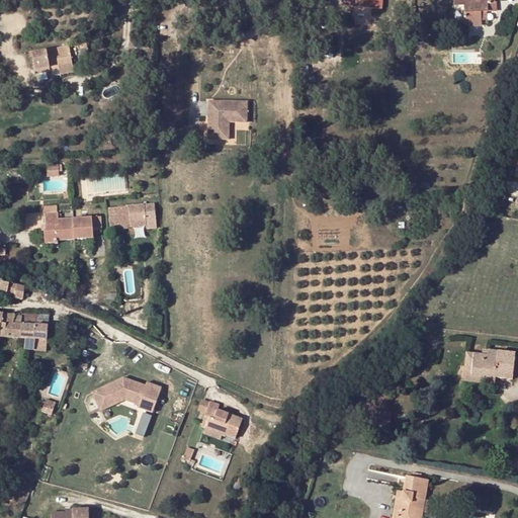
[(350,13),(369,13),(369,0),(341,0),(342,12),(351,12),(350,13)]
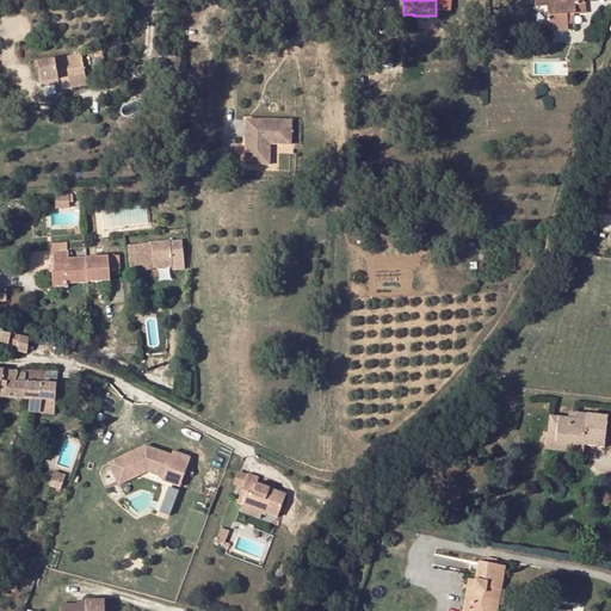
[(548,0),(549,28),(559,28),(559,31),(567,31),(567,25),(567,13),(572,13),(579,13),(579,2),(578,0),(548,0)]
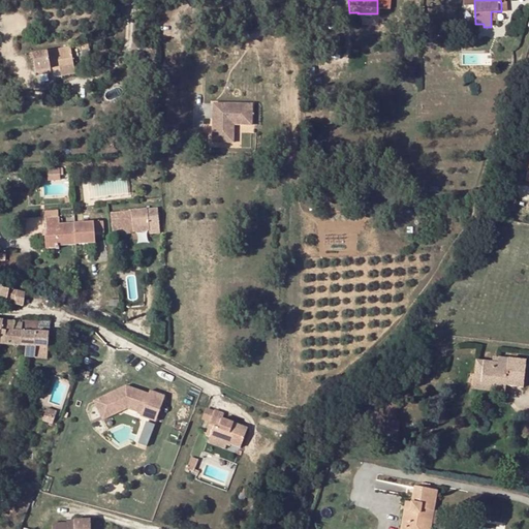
[(251,5),(253,21),(268,19),(266,3),(251,5)]
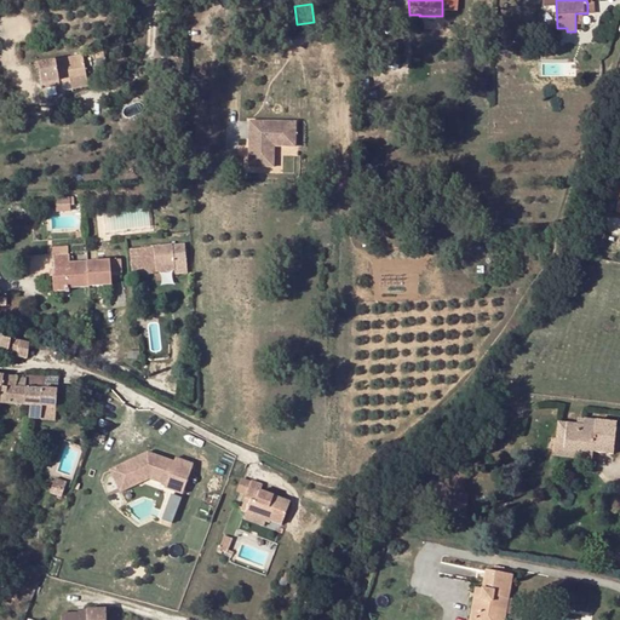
[(314,22),(297,24),(298,33),(315,30),(314,22)]
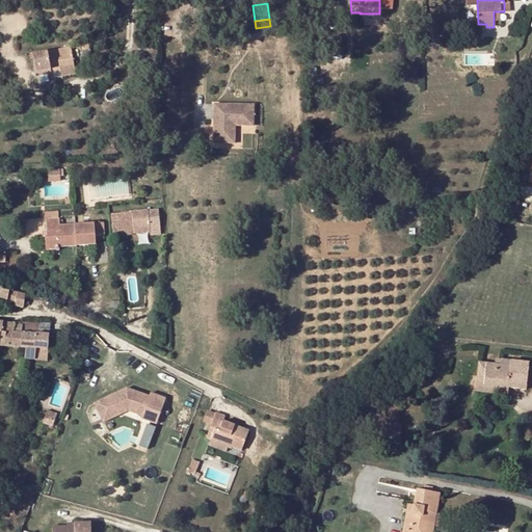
[(43,50),(44,67),(59,65),(69,64),(83,63),(83,47),(43,50)]
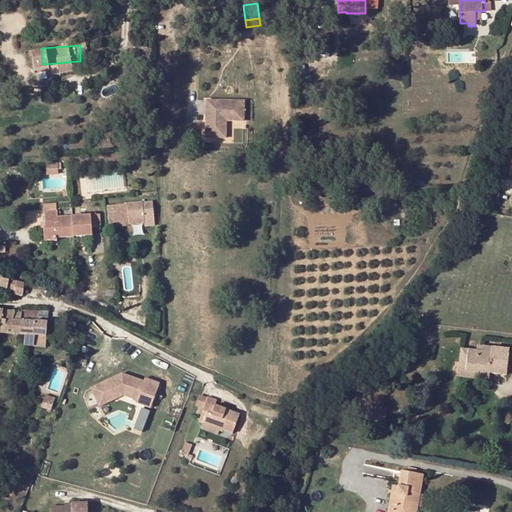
[(131,54),(140,67),(146,63),(137,49),(131,54)]
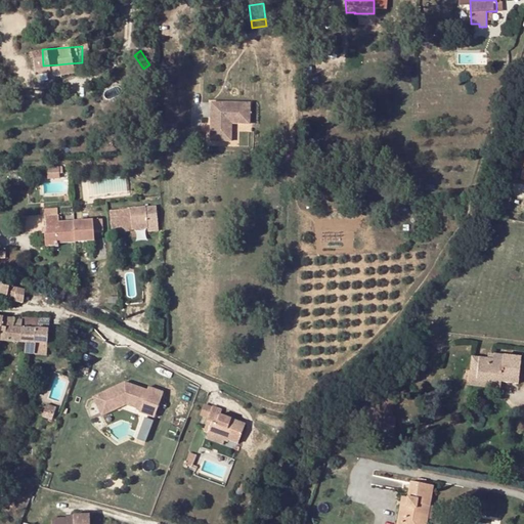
[(82,62),(68,63),(69,69),(69,73),(83,72),(82,62)]
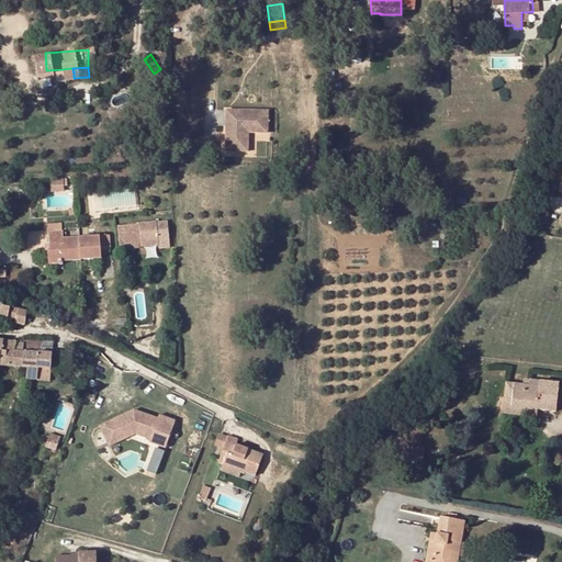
[(268,111),(226,110),(225,152),(247,152),(248,133),(267,133),(268,111)]
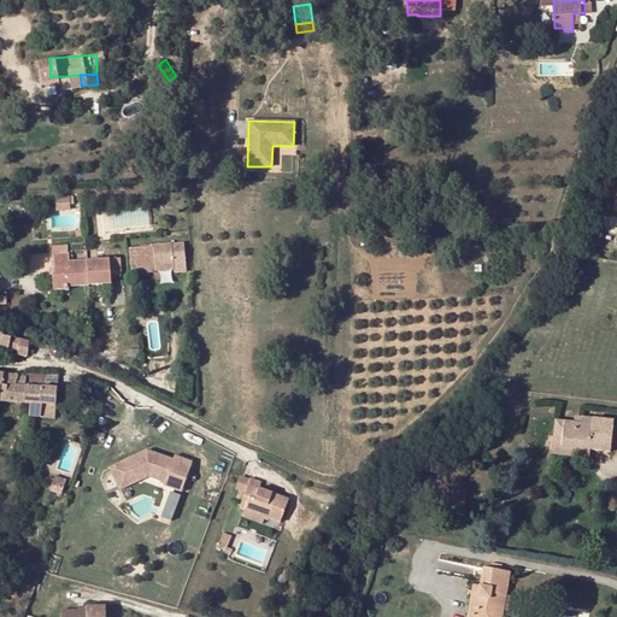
[(616,181),(607,178),(604,194),(616,197),(615,199),(616,199),(616,181)]
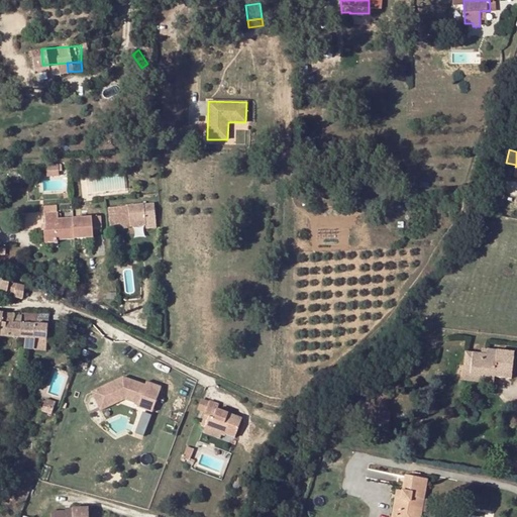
[(504,196),(495,195),(493,204),(502,206),(504,196)]
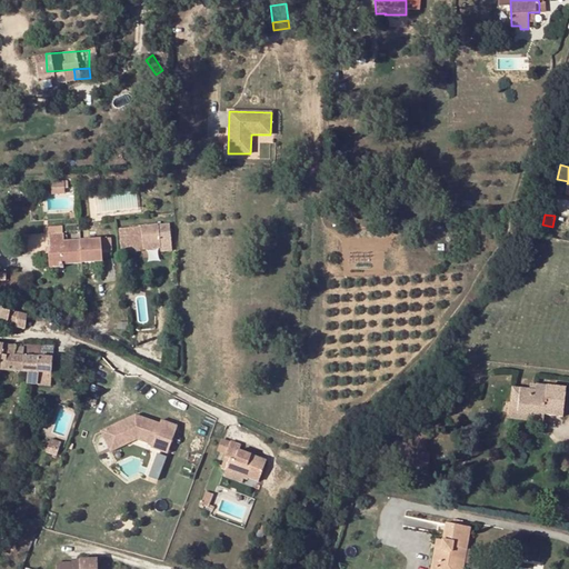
[(158,225),(159,248),(170,248),(168,223),(158,225)]
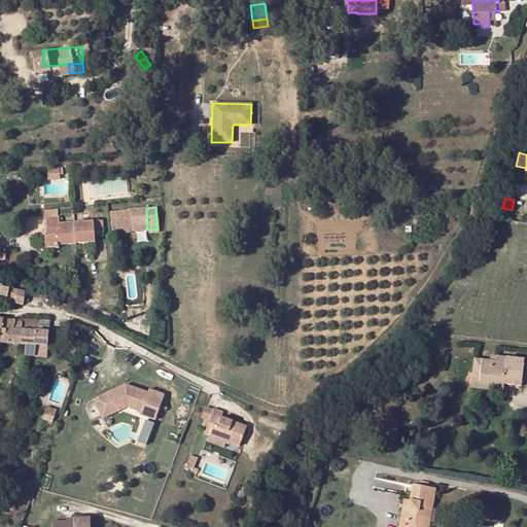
[(146,208),(110,210),(111,232),(124,232),(147,230),(146,208)]
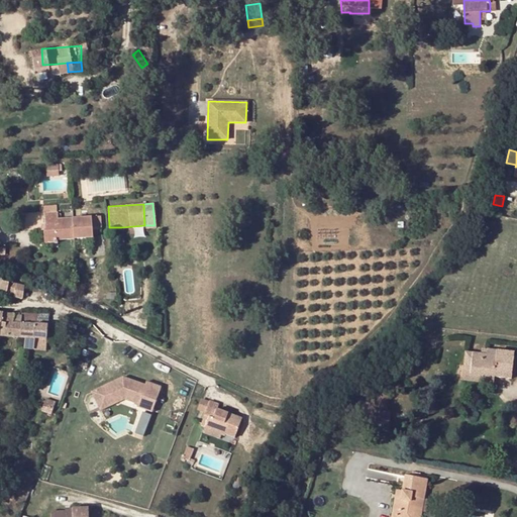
[(59,239),(77,238),(76,218),(58,219),(58,213),(46,213),(46,228),(44,228),(44,243),(59,242),(59,239)]
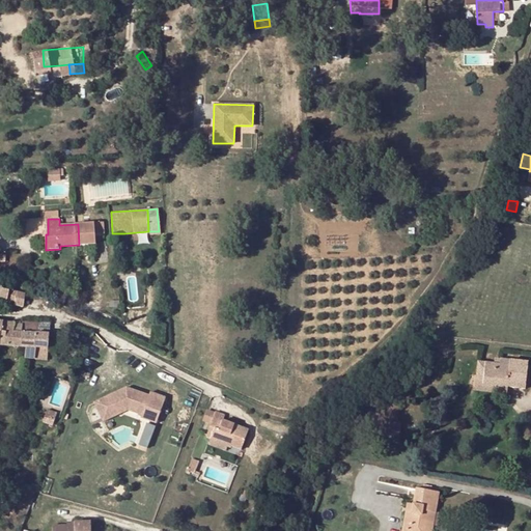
[(86,224),(78,224),(79,245),(94,244),(94,236),(103,236),(103,223),(86,224)]
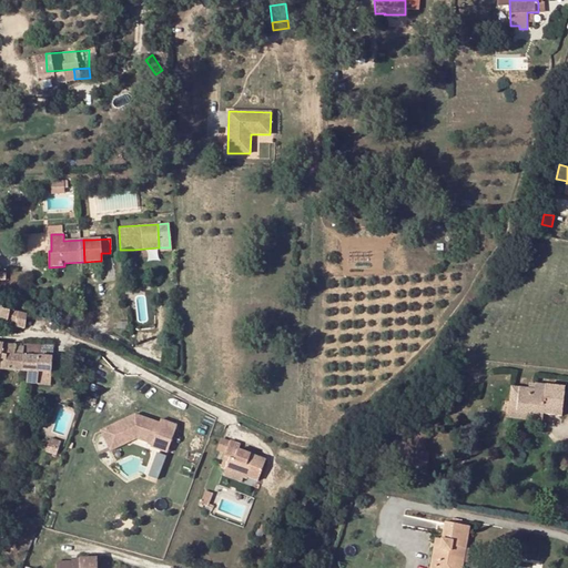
[(1,307),(0,312),(0,320),(8,322),(10,310),(1,307)]
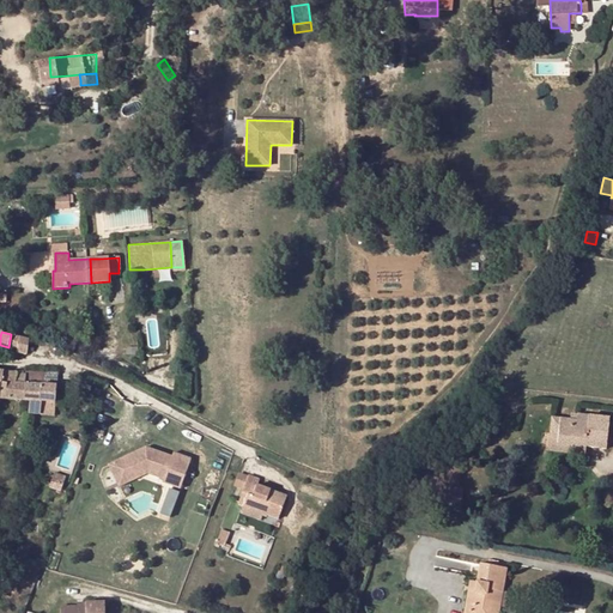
[(28,351),(29,338),(11,334),(8,347),(17,349),(17,353),(25,356),(25,352),(28,352),(28,351)]
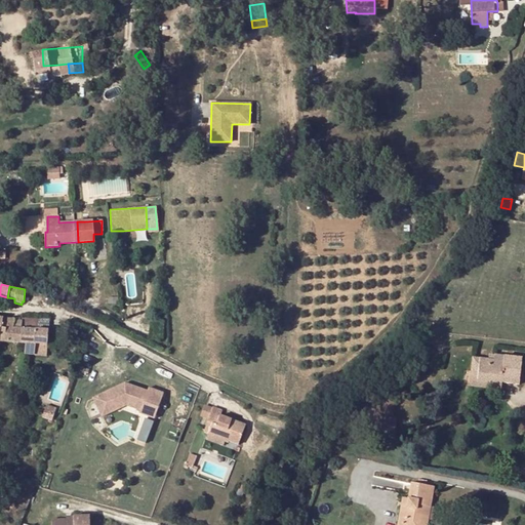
[(21,320),(19,329),(36,330),(37,318),(21,317),(21,320)]
